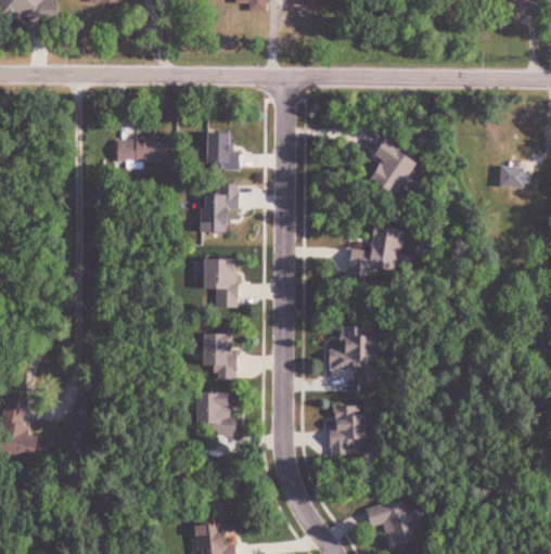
[(0,17),(61,18),(60,0),(0,0),(0,17)]
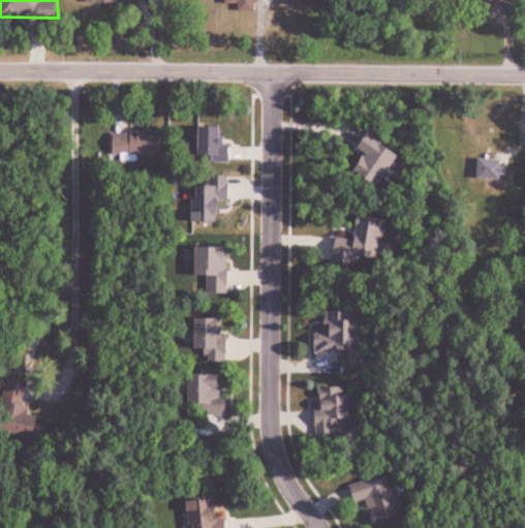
[(165,154),(165,130),(112,130),(112,154),(165,154)]
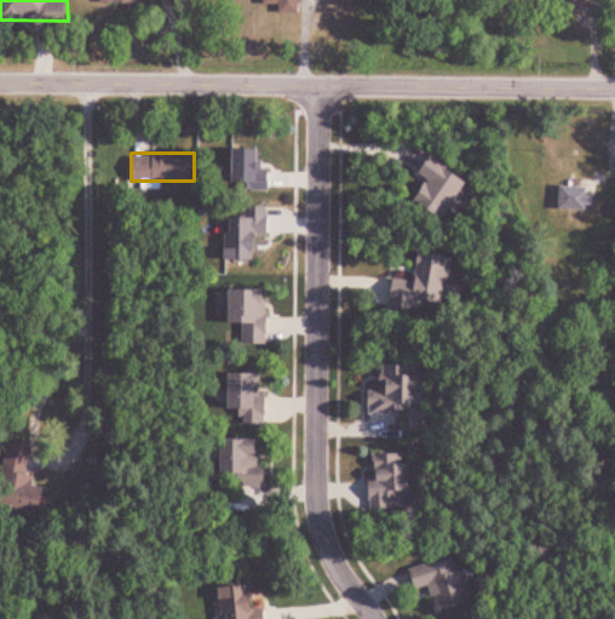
[(591,187),(558,187),(558,208),(591,208),(591,187)]
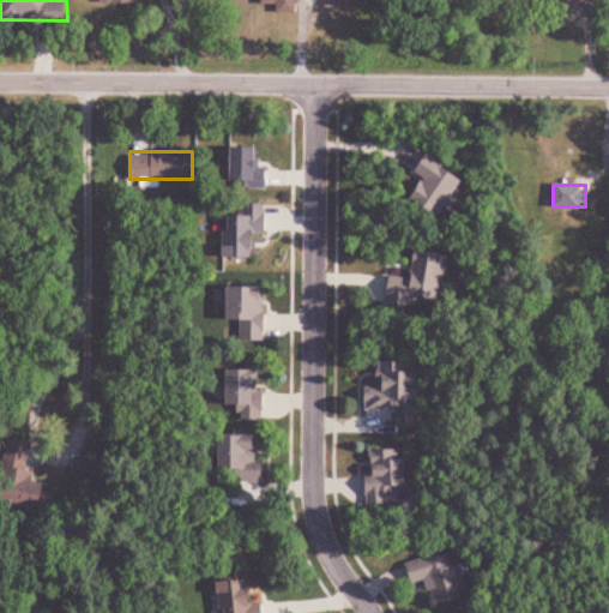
[(224,229),(225,256),(258,256),(258,233),(264,233),(263,206),(247,206),(247,215),(229,215),(229,229),(224,229)]
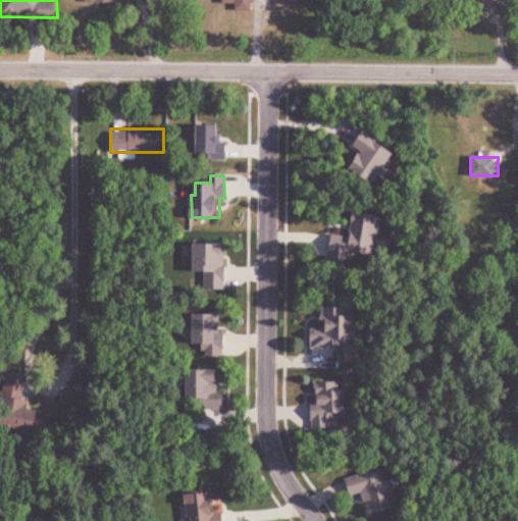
[(326,251),(372,259),(379,215),(354,211),(349,237),(329,233),(326,251)]
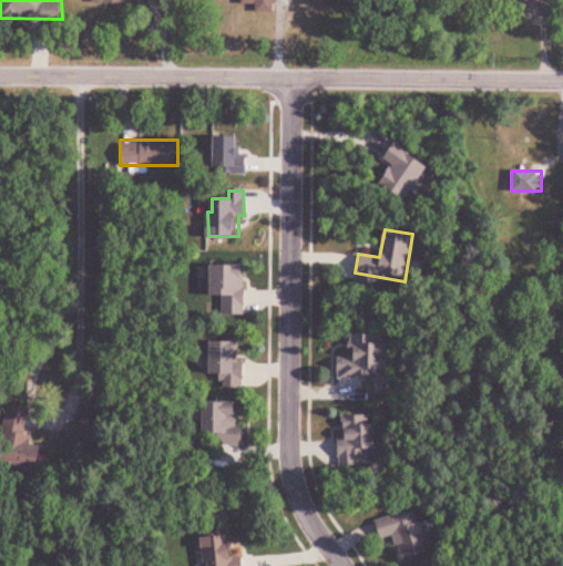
[(219,295),(219,312),(239,312),(241,264),(207,264),(206,295),(219,295)]
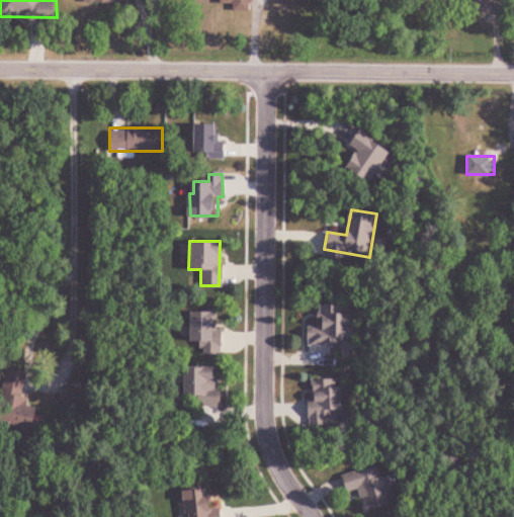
[(356,312),(346,312),(346,305),(321,305),(321,326),(307,326),(308,345),(346,344),(346,337),(357,337),(356,312)]
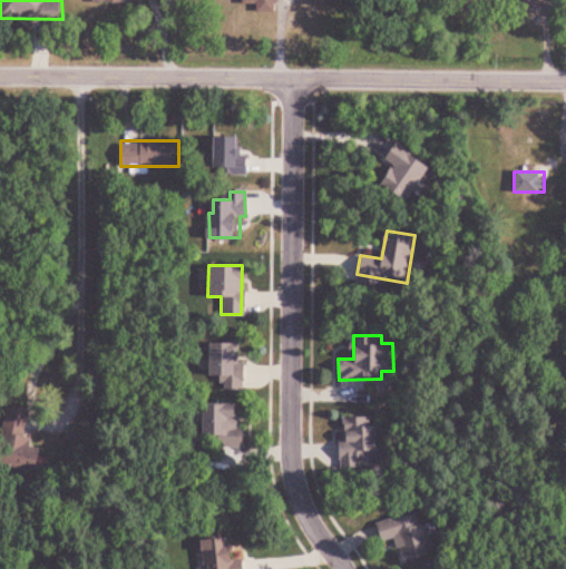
[(244,389),(244,342),(216,342),(216,389),(244,389)]
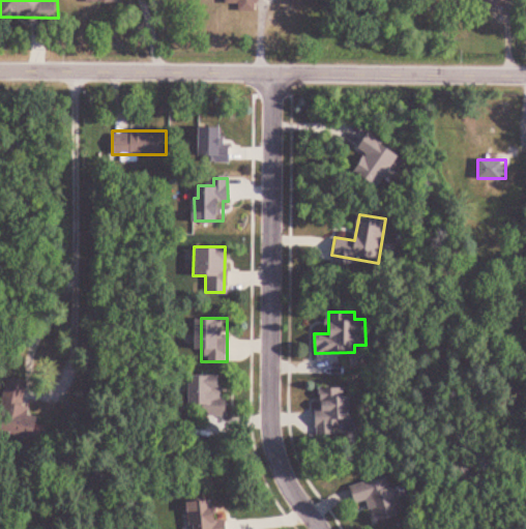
[(0,405),(20,410),(30,374),(9,369),(0,402),(0,405)]
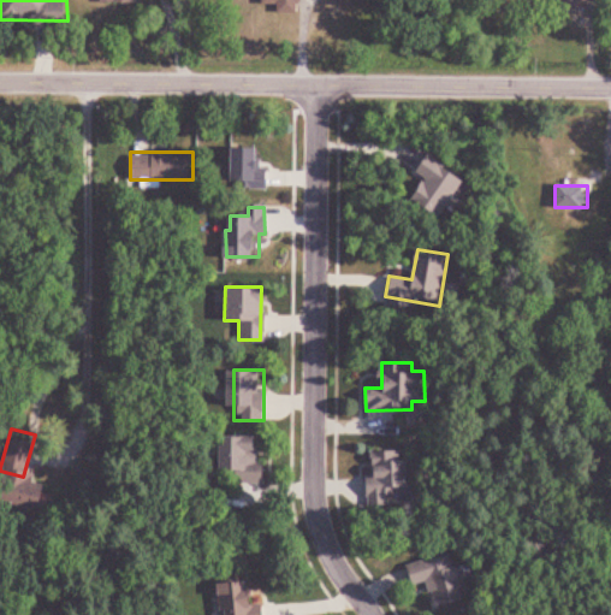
[(264,436),(223,435),(221,471),(232,471),(232,482),(264,482),(264,436)]
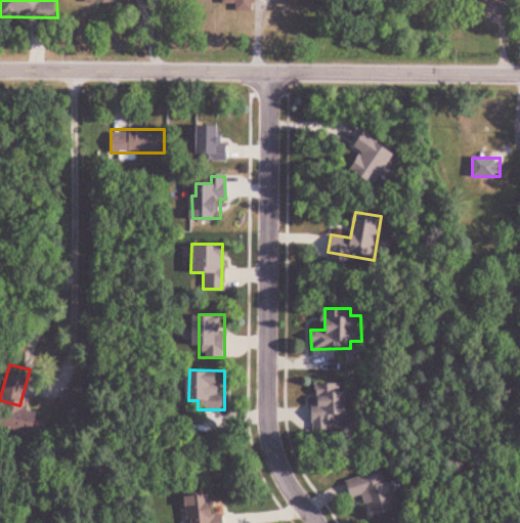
[(332,430),(331,420),(339,419),(339,384),(313,384),(314,430),(332,430)]
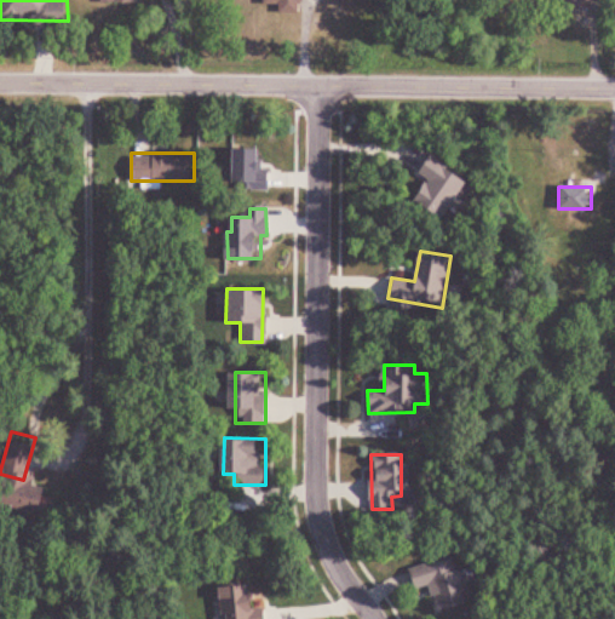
[(1,513),(45,513),(45,487),(1,487),(1,513)]
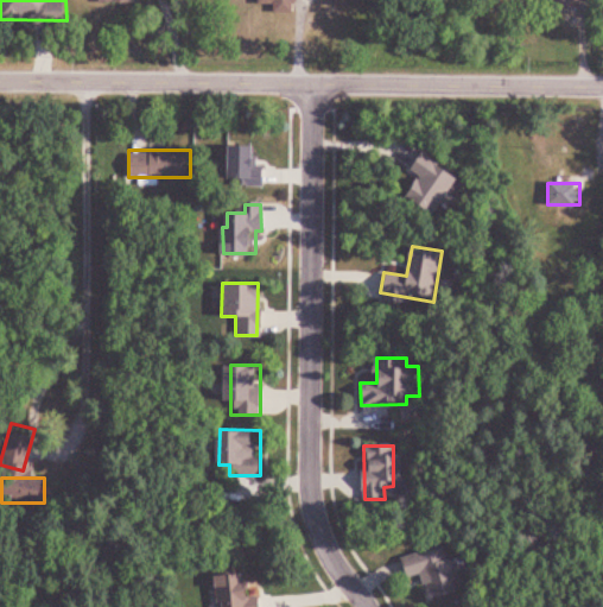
[(457,593),(446,547),(399,557),(404,579),(421,575),(427,600),(457,593)]
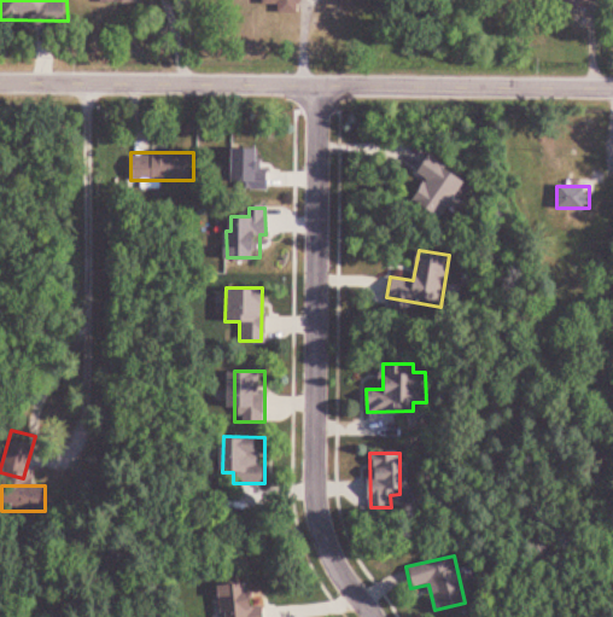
[(220,616),(255,616),(255,585),(221,585),(220,616)]
